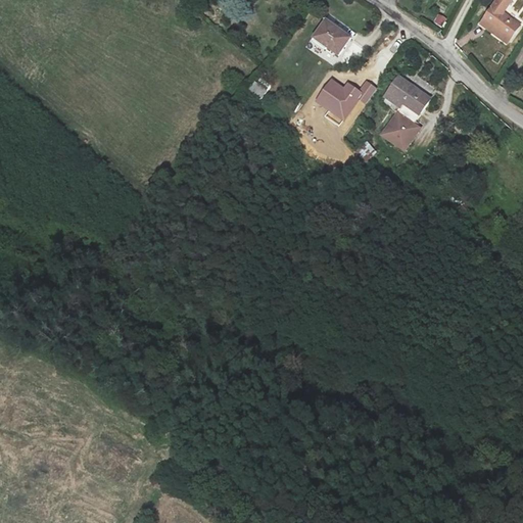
[(496,0),(479,26),(508,46),(518,31),(500,15),(504,9),(507,11),(514,0),(496,0)]
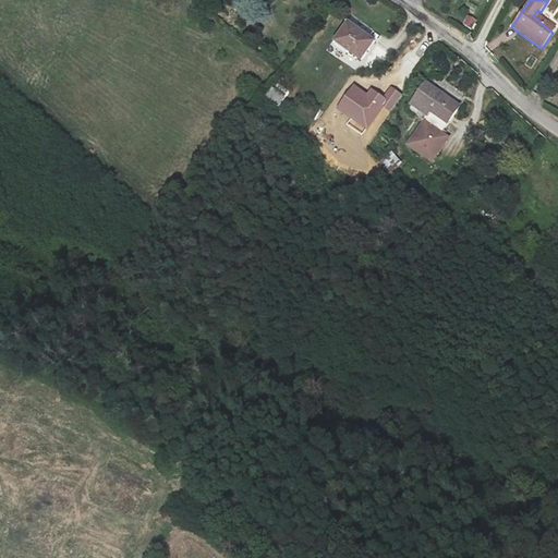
[(462,26),(474,31),(477,20),(466,15),(462,26)]
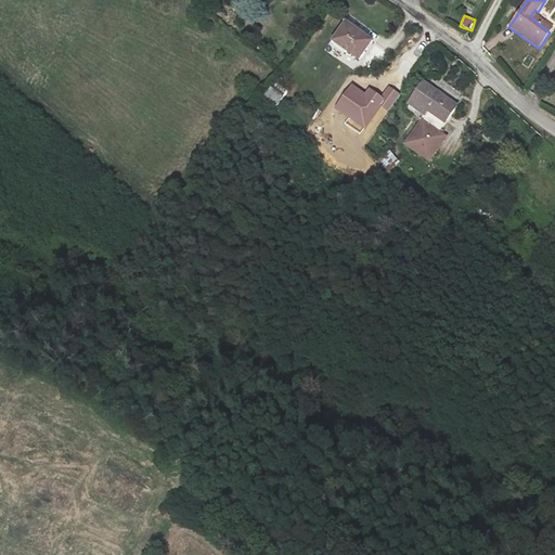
[(373,39),(344,22),(333,40),(360,59),(373,39)]
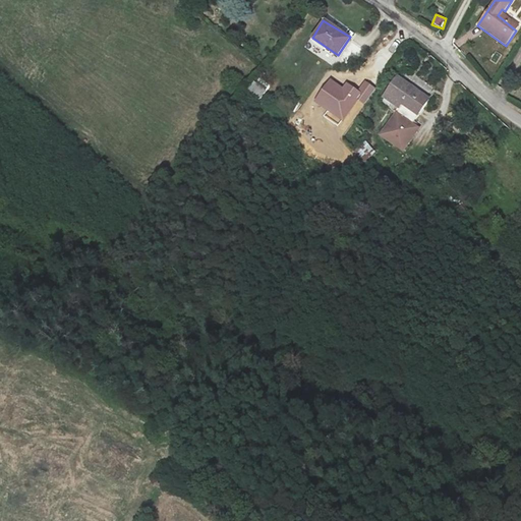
[(396,76),(385,93),(401,105),(380,134),(389,141),(394,135),(405,143),(417,126),(411,122),(428,100),(396,76)]
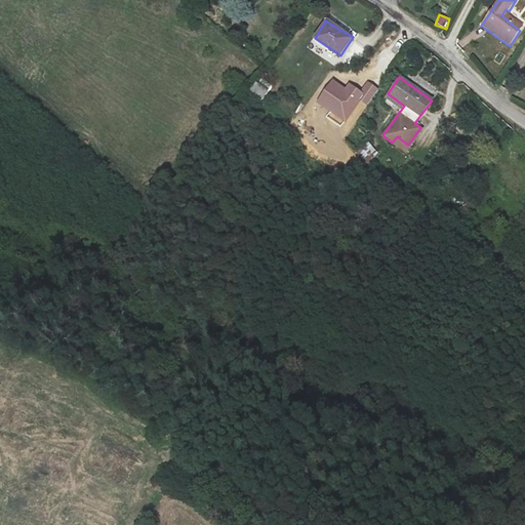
[(261,101),(269,90),(256,81),(249,91),(261,101)]
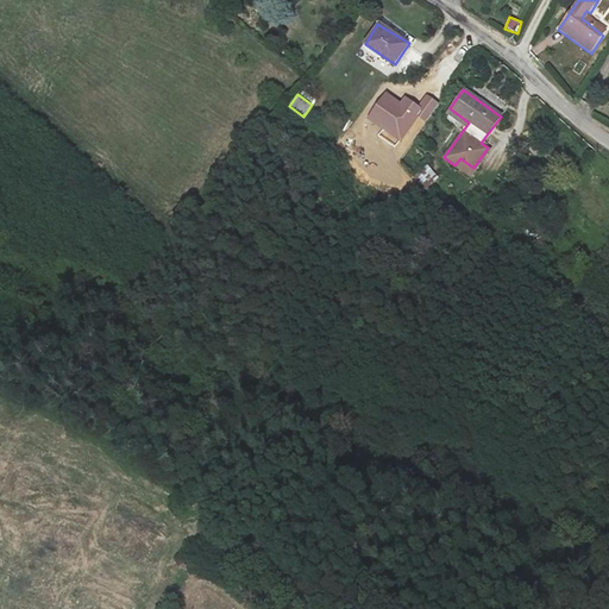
[(460,158),(454,165),(469,175),(473,168),(460,158)]
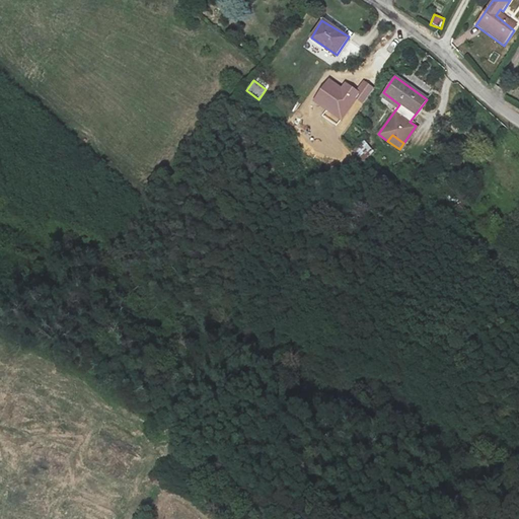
[(363,140),(354,151),(362,158),(372,146),(363,140)]
